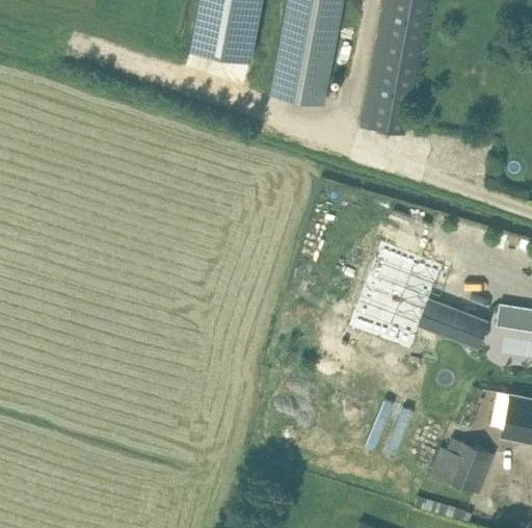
[(249,61),(260,0),(198,0),(190,50),(249,61)]
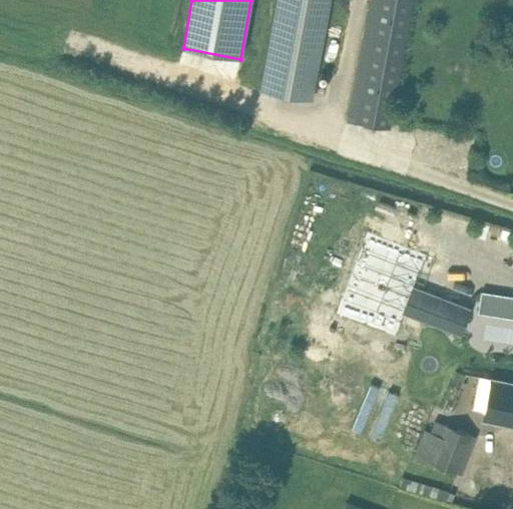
[(276,0),(259,93),(313,103),(331,0),(276,0)]
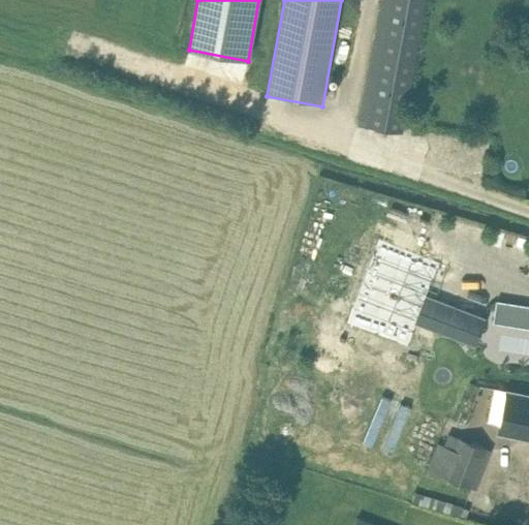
[(426,1),(427,1),(427,0),(381,0),(358,128),(403,137),(426,17),(424,17),(426,1)]
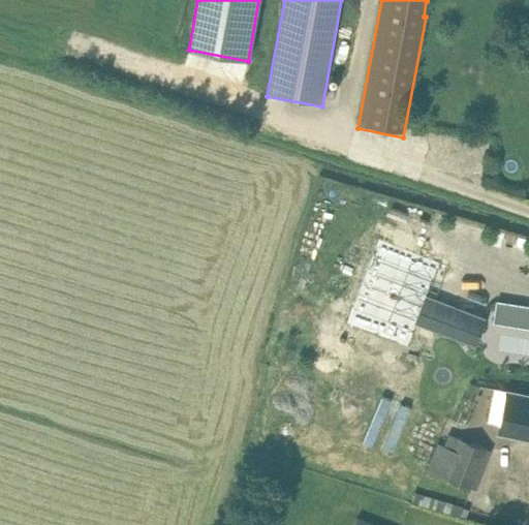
[(368,269),(347,316),(384,333),(406,286),(368,269)]
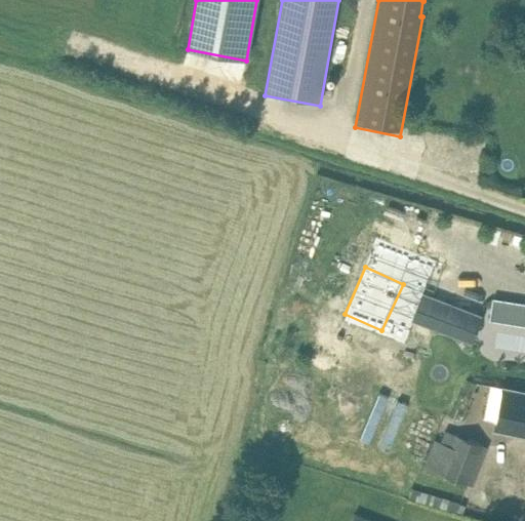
[(413,322),(470,345),(480,319),(422,296),(413,322)]
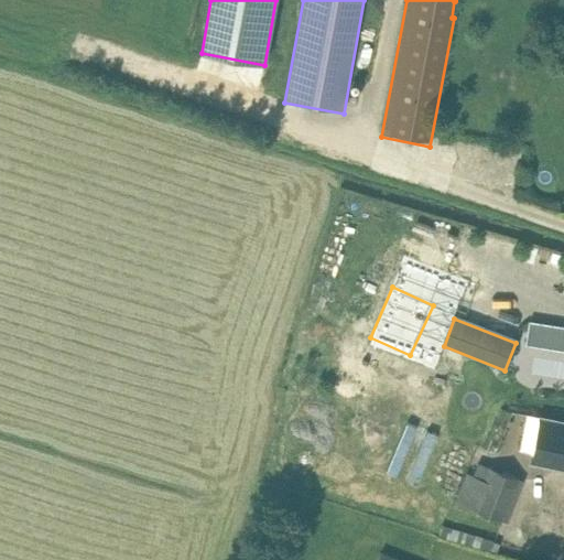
[(539,348),(542,326),(531,325),(528,347),(539,348)]
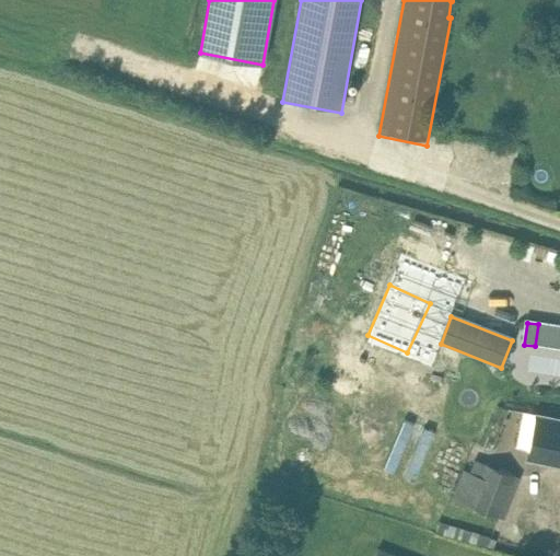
[(531,458),(559,464),(559,419),(540,415),(531,458)]
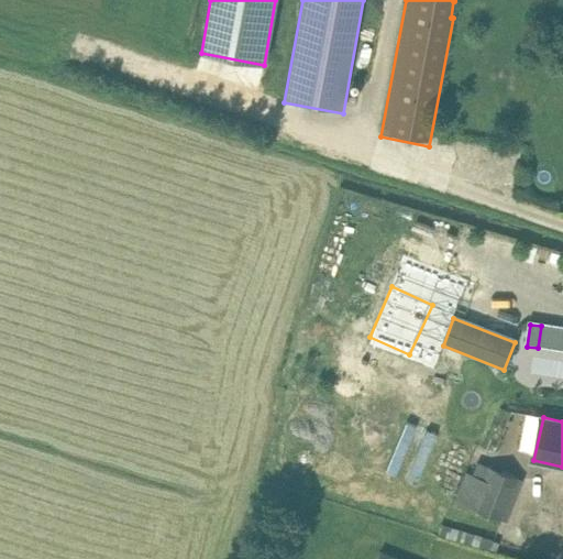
[(465,477),(455,502),(501,521),(518,481),(489,469),(483,484),(465,477)]
